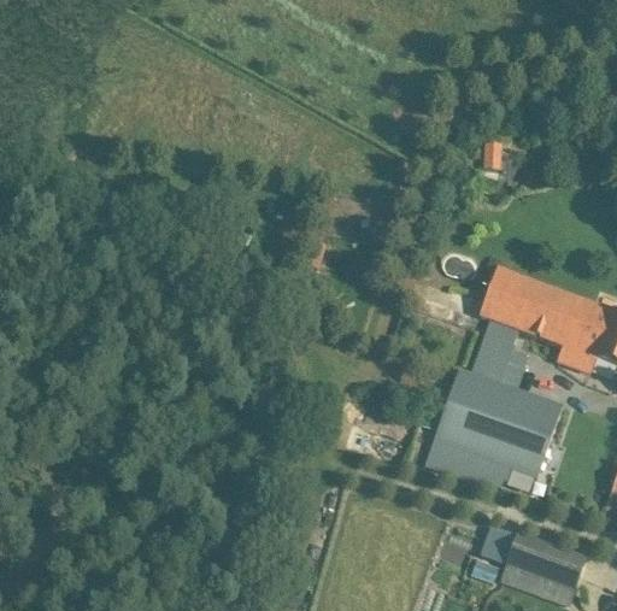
[(483,140),(482,166),(500,168),(501,140),(483,140)]
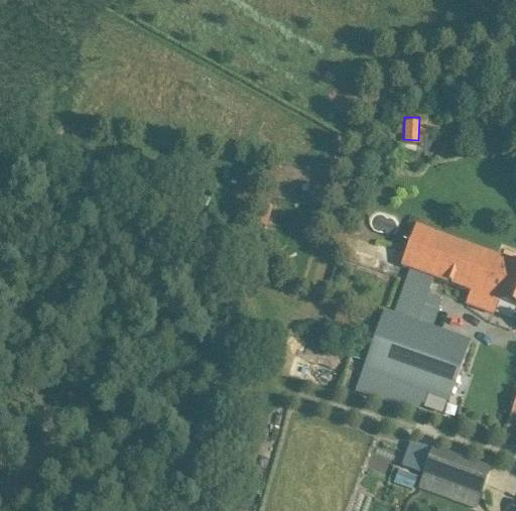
[(317,157),(315,164),(327,166),(329,159),(317,157)]
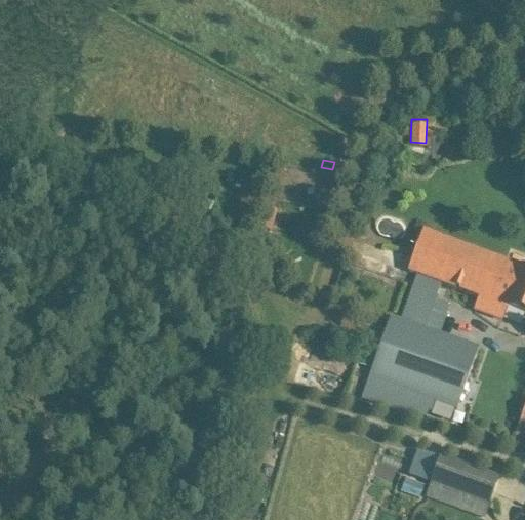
[(261,202),(257,211),(271,215),(274,206),(261,202)]
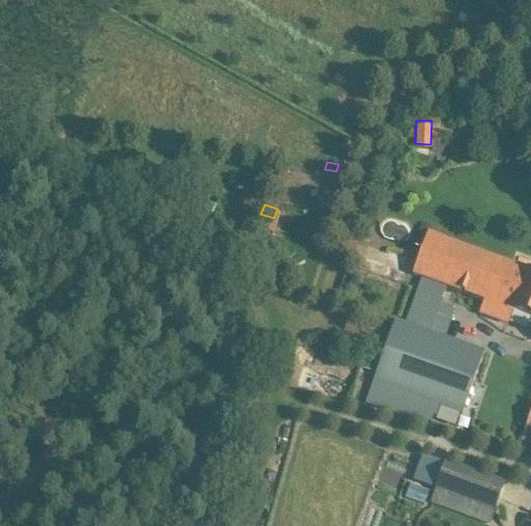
[(506,321),(511,307),(530,314),(530,269),(486,252),(447,239),(427,230),(413,270),(422,274),(404,319),(394,315),(371,377),(375,378),(367,399),(429,421),(437,400),(462,410),(483,348),(429,328),(442,293),(449,296),(452,285),(484,297),(479,310),(506,321)]
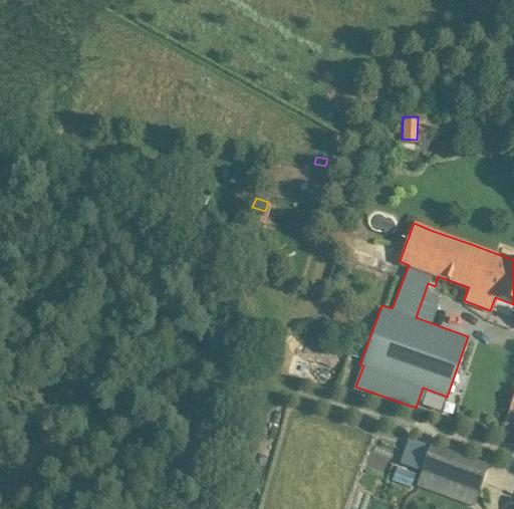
[(513,399),(506,421),(507,422),(503,434),(513,438),(513,399)]
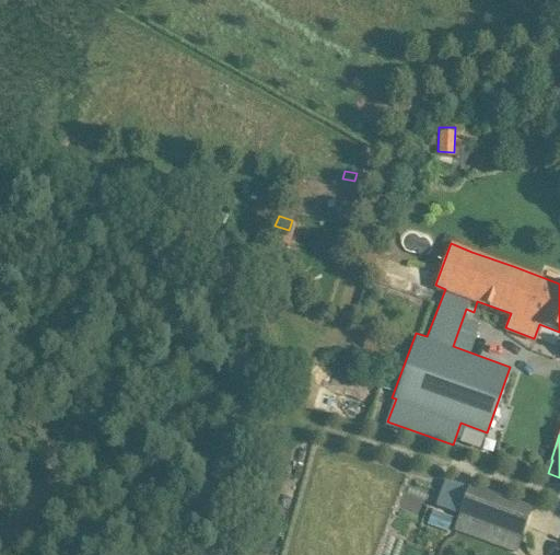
[(458,515),(522,538),(534,506),(469,483),(458,515)]
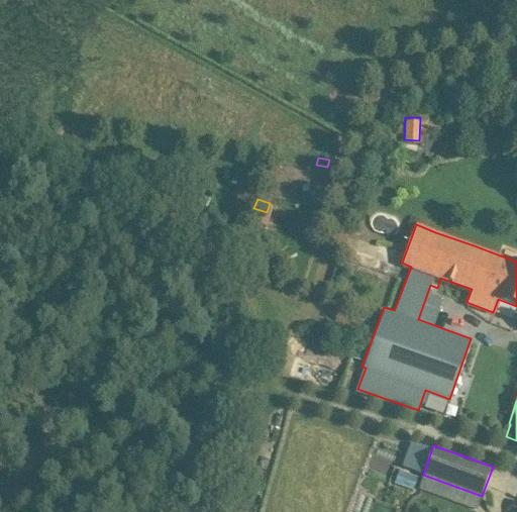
[(394,478),(413,485),(417,472),(398,466),(394,478)]
